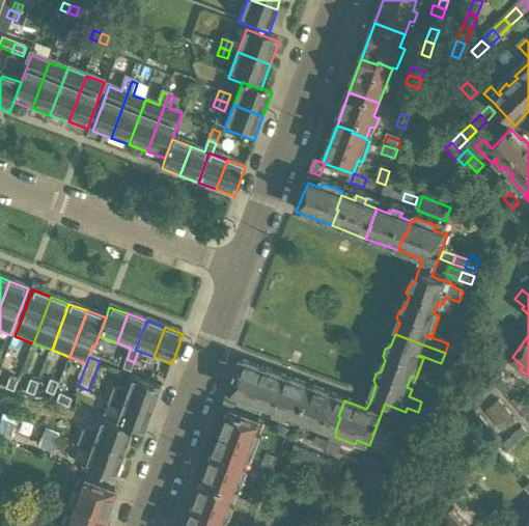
[(134,362),(127,359),(122,370),(130,374),(134,362)]
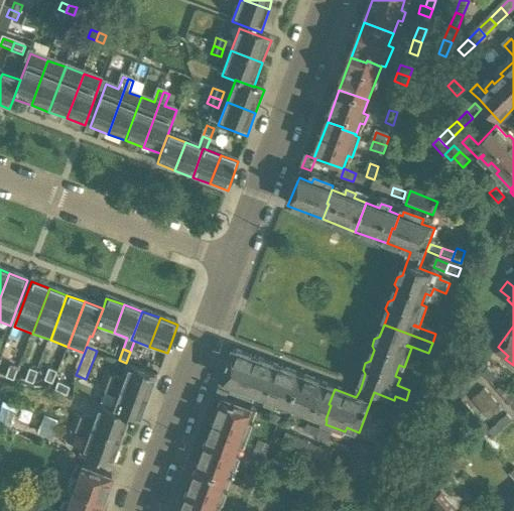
[(256,393),(257,394),(263,380),(264,381),(270,366),(234,352),(225,377),(226,377),(224,382),(237,386),(235,390),(255,397),(256,393)]
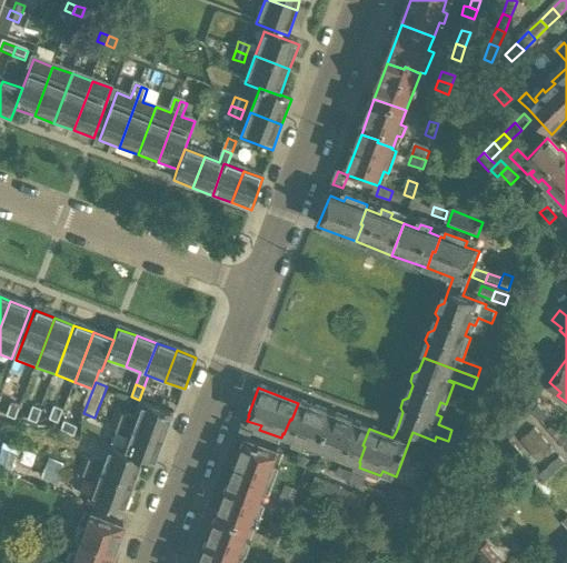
[(519,401),(515,414),(524,418),(528,404),(519,401)]
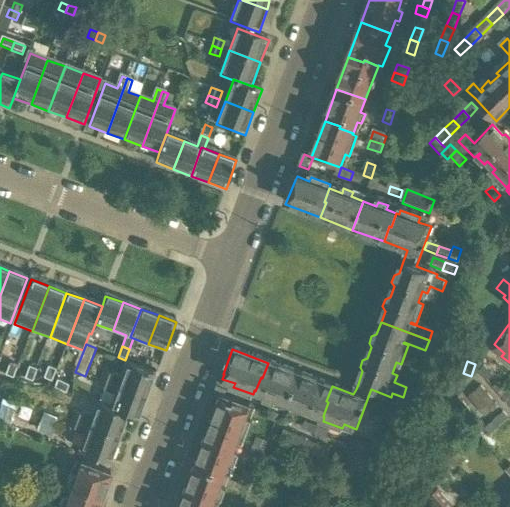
[(276,399),(289,404),(300,375),(268,363),(262,378),(261,377),(255,391),(267,395),(266,399),(275,403),(276,399)]
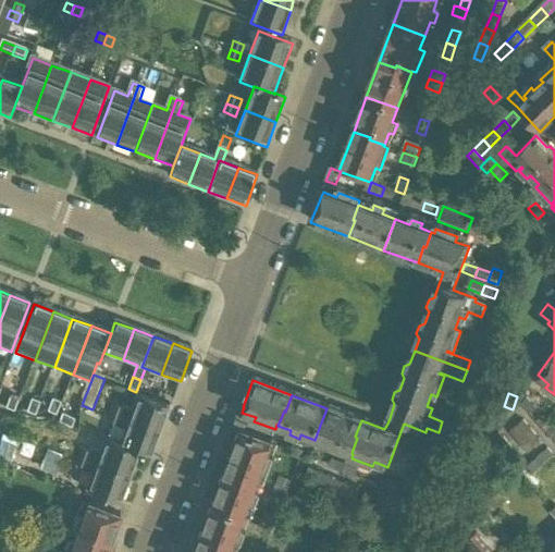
[(112,405),(109,414),(119,418),(118,420),(128,425),(130,421),(160,433),(170,408),(169,408),(139,397),(134,412),(123,408),(122,409),(112,405)]
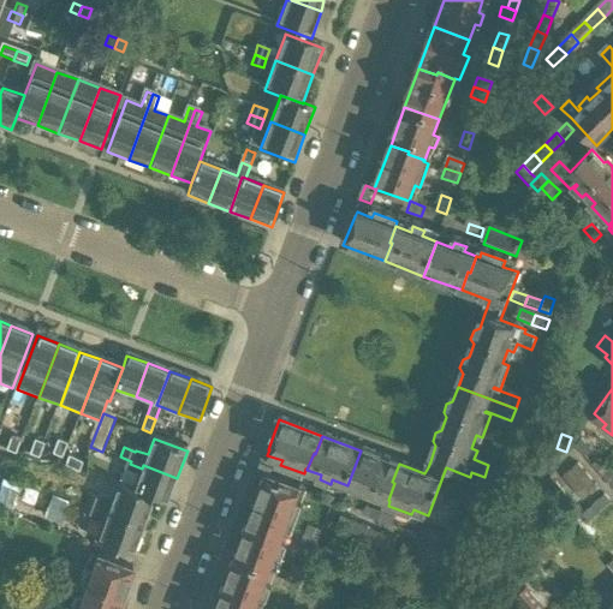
[(17,457),(22,443),(12,440),(7,453),(17,457)]
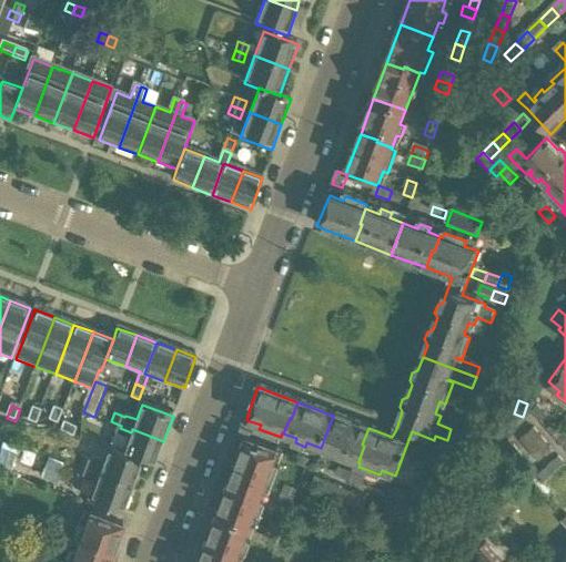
[(37,425),(41,411),(33,408),(28,421),(37,425)]
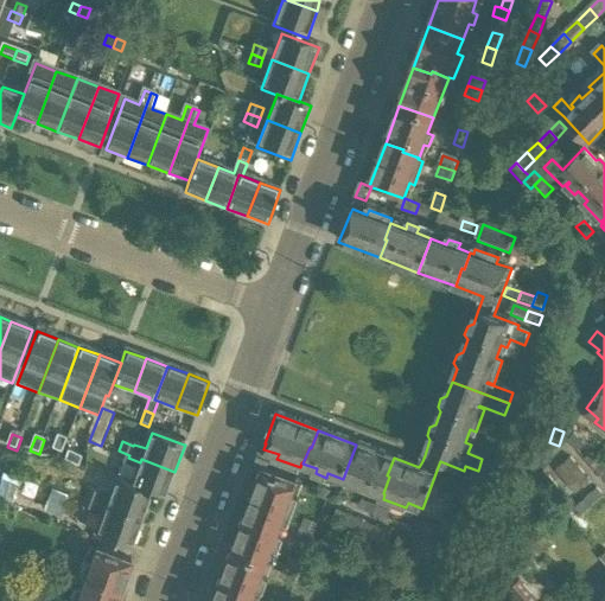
[(575,436),(568,443),(579,456),(586,449),(575,436)]
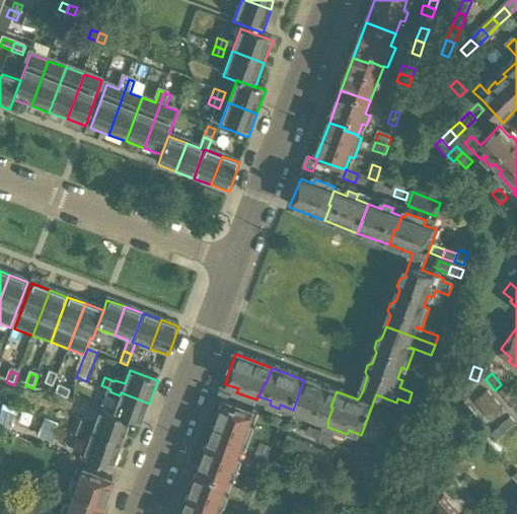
[(53,388),(57,376),(49,374),(46,385),(53,388)]
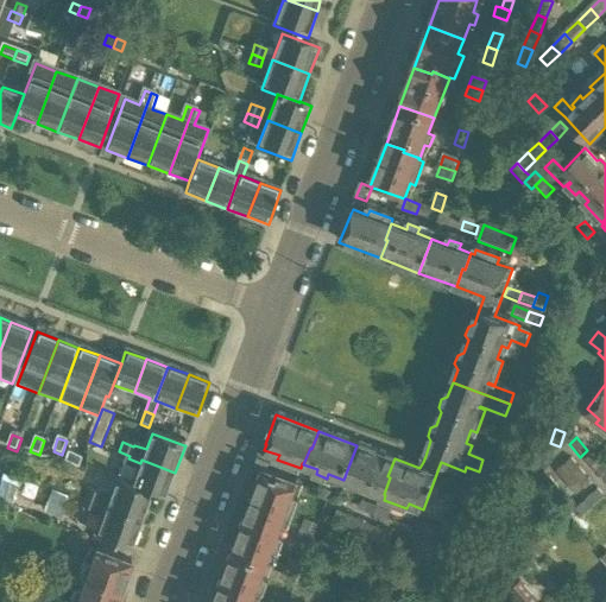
[(550,443),(544,457),(555,461),(560,447),(550,443)]
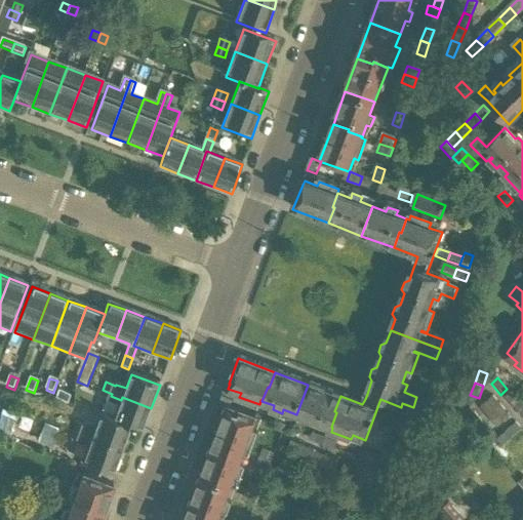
[(334,411),(340,396),(308,385),(296,414),(295,418),(318,428),(320,423),(331,427),(336,412),(334,411)]
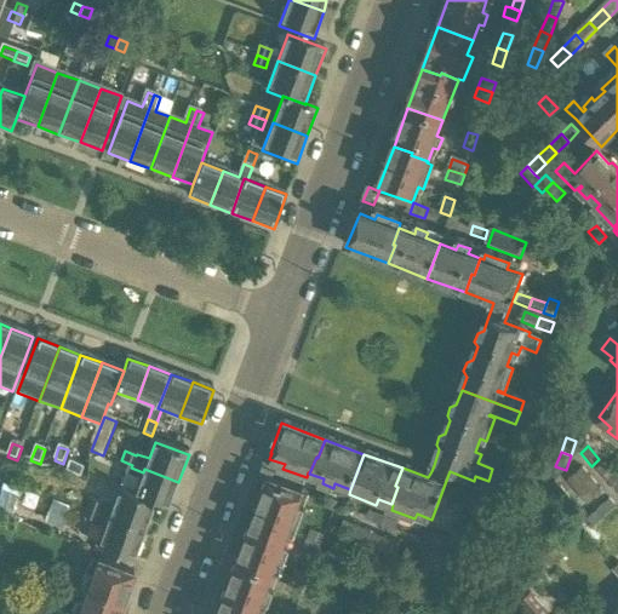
[(131,468),(132,465),(121,460),(118,470),(129,474),(131,468)]
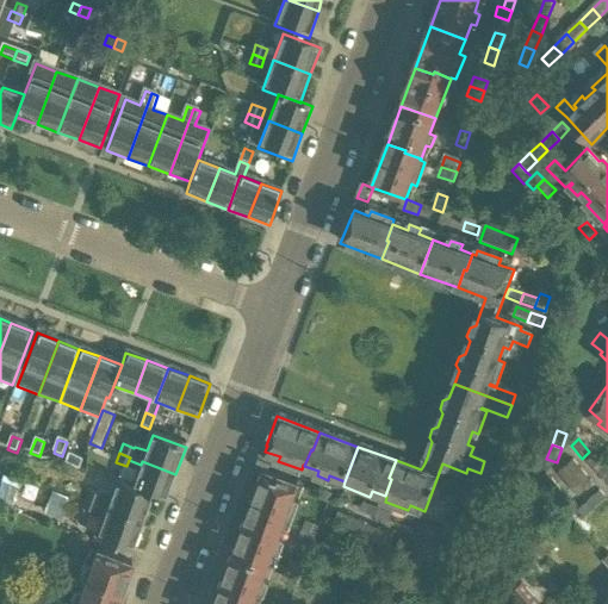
[(79,468),(82,459),(68,455),(66,464),(79,468)]
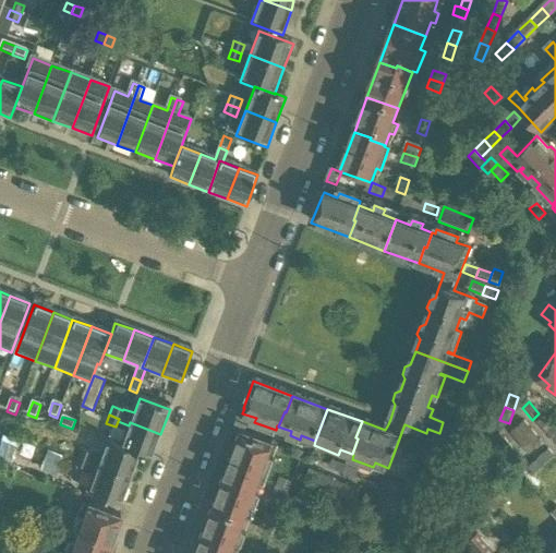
[(495,433),(503,435),(504,436),(509,423),(499,420),(495,433)]
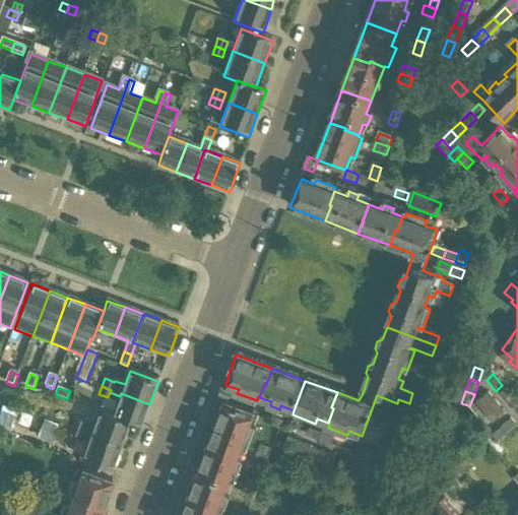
[(508,391),(502,396),(501,396),(510,406),(516,400),(508,391)]
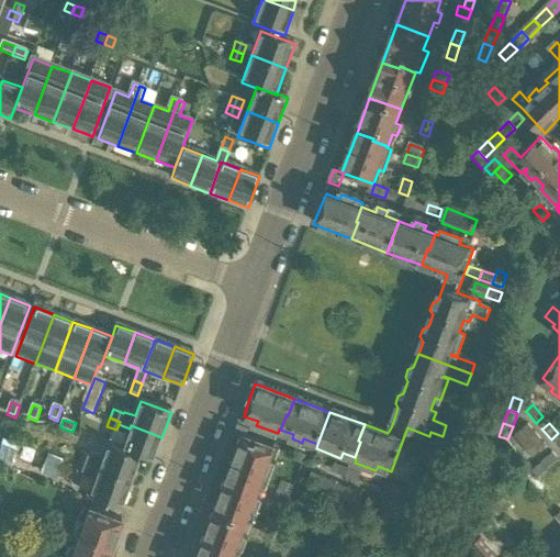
[(153,461),(161,437),(131,425),(130,429),(122,449),(142,457),(153,461)]
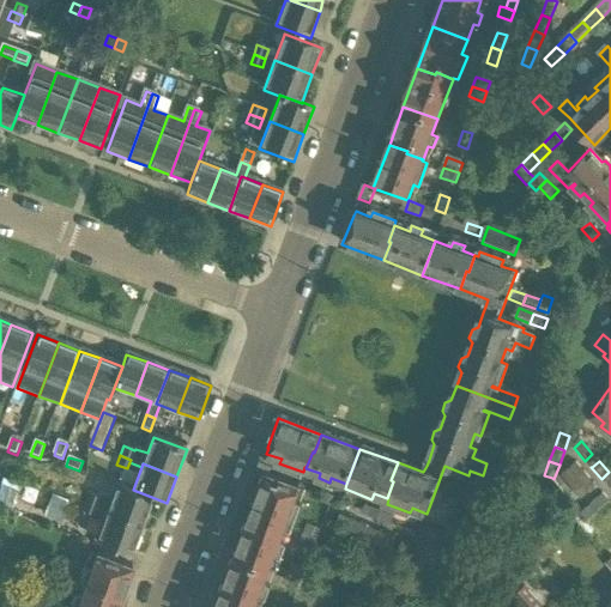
[(570,473),(580,485),(588,478),(579,466),(570,473)]
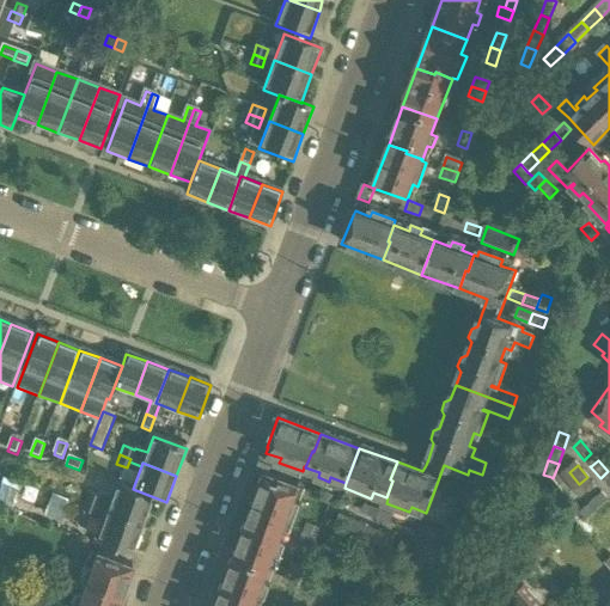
[(561,478),(572,490),(579,484),(569,472),(561,478)]
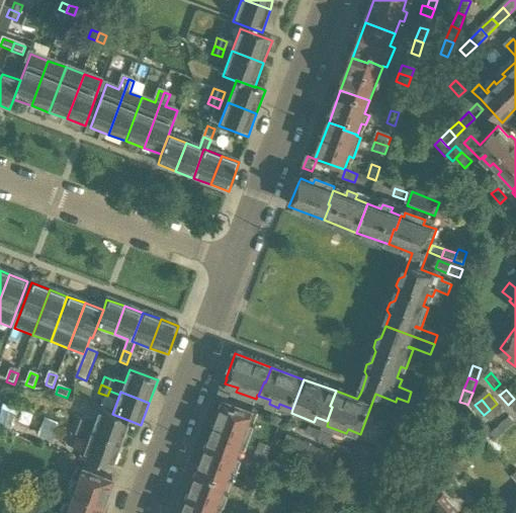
[(254,413),(225,402),(211,437),(227,442),(228,440),(242,445),(246,446),(253,427),(249,425),(254,413)]
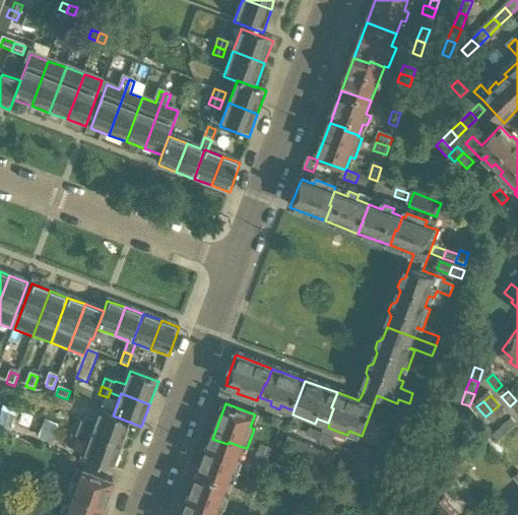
[(507,415),(499,405),(492,411),(501,421),(507,415)]
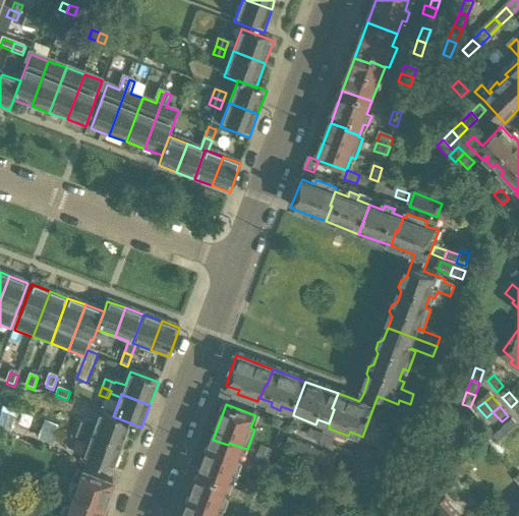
[(461,415),(469,424),(476,418),(468,409),(461,415)]
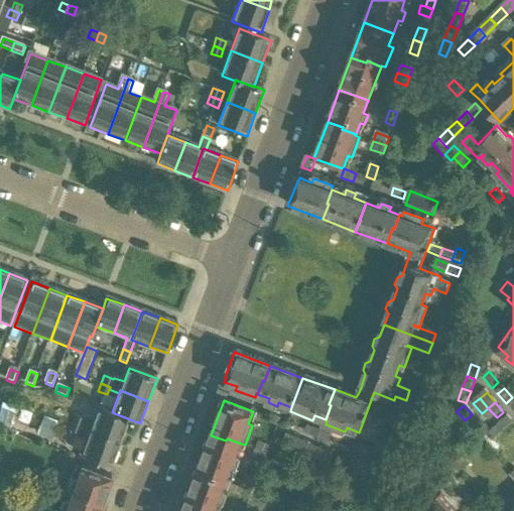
[(100,407),(91,430),(122,442),(130,419),(112,412),(100,407)]
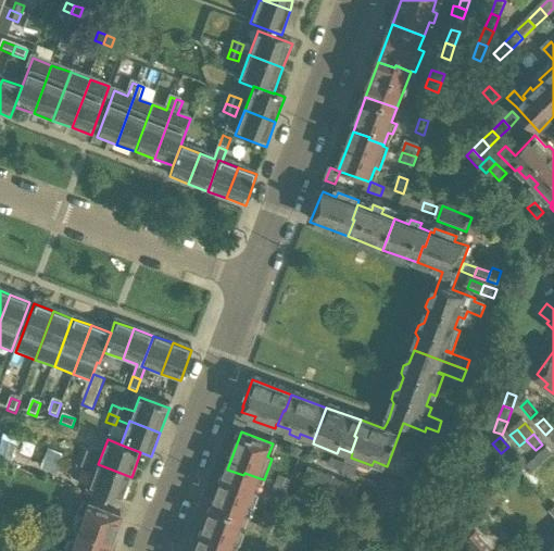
[(395,448),(408,452),(412,443),(399,439),(395,448)]
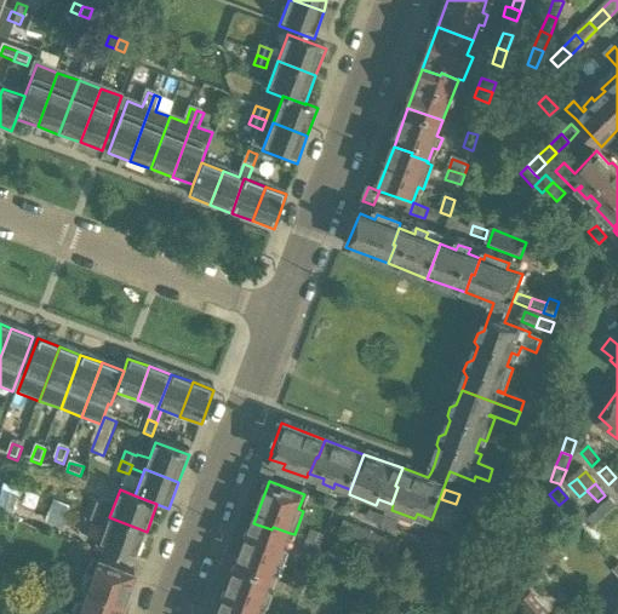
[(589,509),(598,501),(587,491),(579,497),(589,509)]
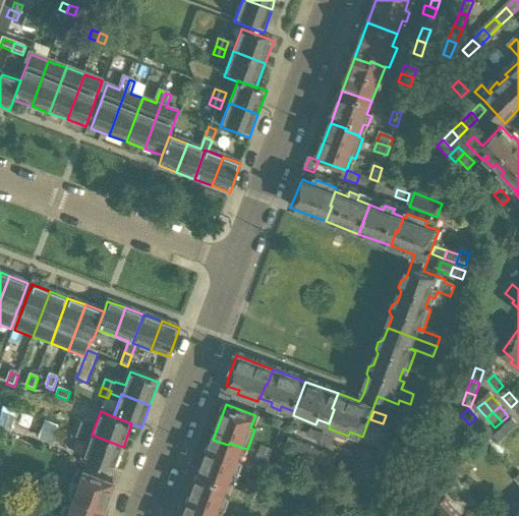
[(383,423),(394,427),(398,419),(386,415),(383,423)]
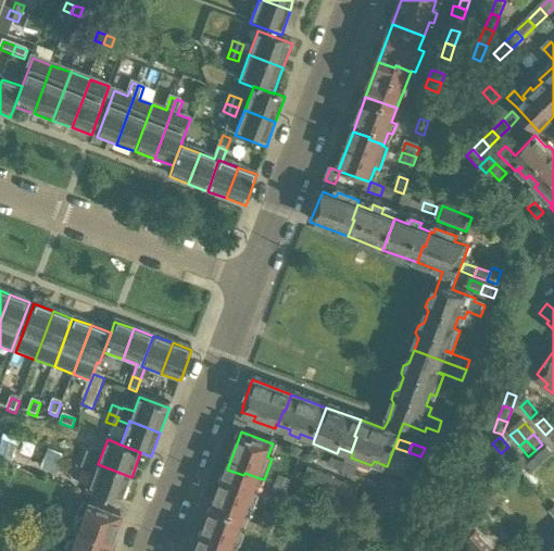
[(501,453),(510,463),(517,456),(508,447),(501,453)]
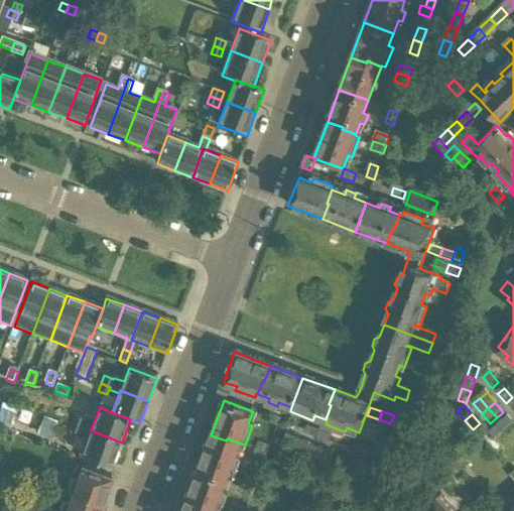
[(405,420),(394,415),(390,423),(402,428),(405,420)]
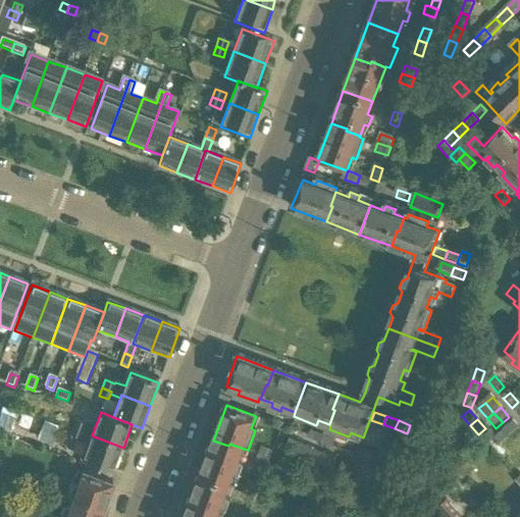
[(270,429),(282,434),(286,426),(273,421),(270,429)]
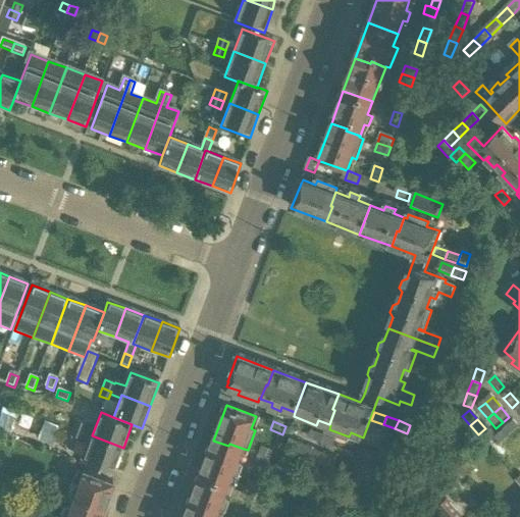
[(78,422),(74,430),(84,433),(87,426),(78,422)]
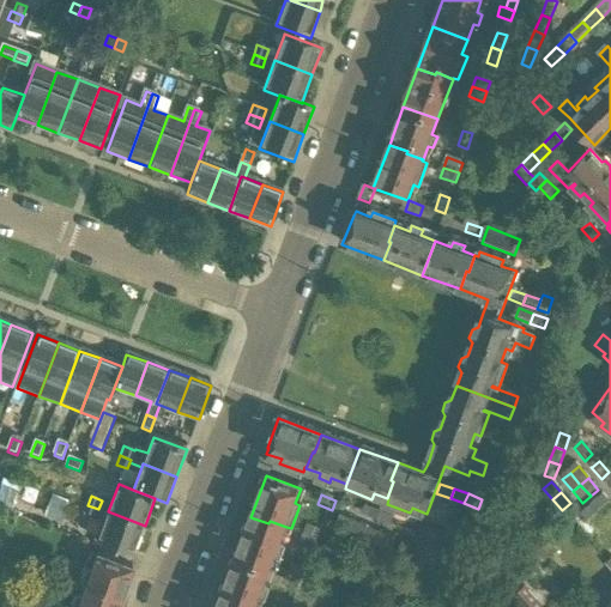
[(592,507),(600,516),(610,507),(610,504),(604,497),(592,507)]
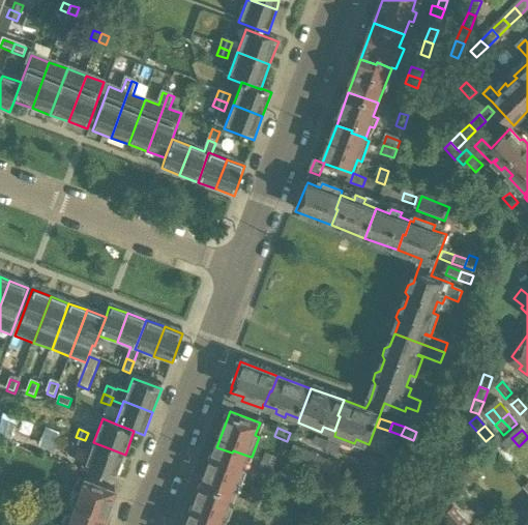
[(501,445),(493,435),(486,441),(494,450),(501,445)]
